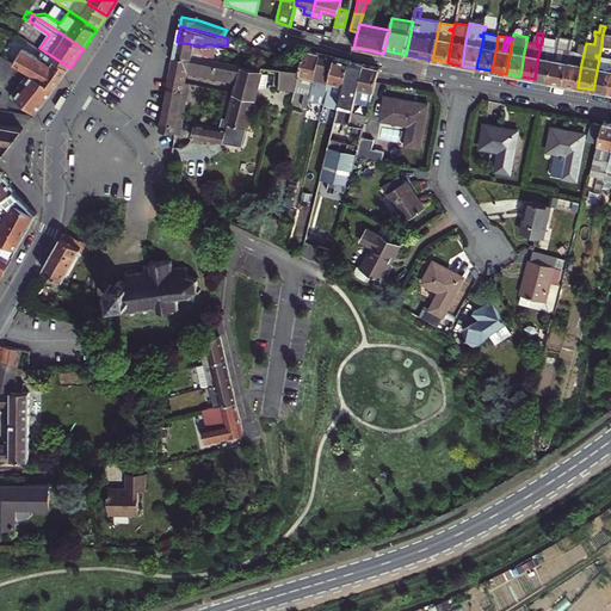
[(567,50),(571,50),(573,41),(557,37),(555,48),(567,50)]
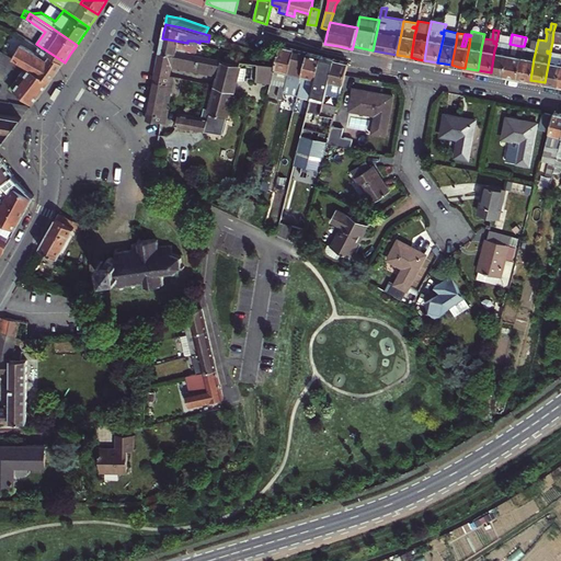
[(191,44),(187,43),(162,38),(161,45),(160,52),(175,55),(176,50),(185,53),(186,49),(190,50),(191,44)]
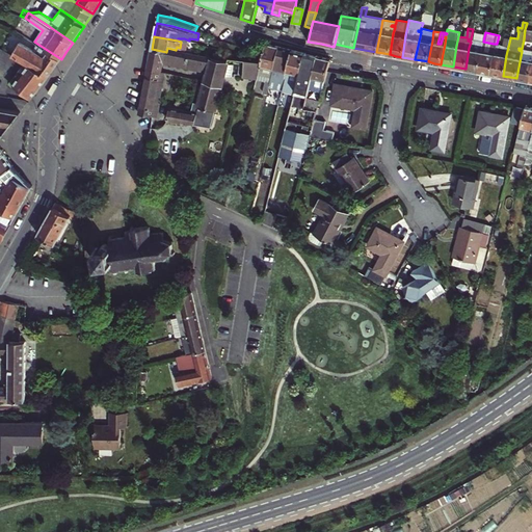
[(493,45),(497,46),(495,53),(491,73),(497,75),(503,76),(506,55),(510,38),(505,37),(504,46),(497,44),(494,44),(493,45)]
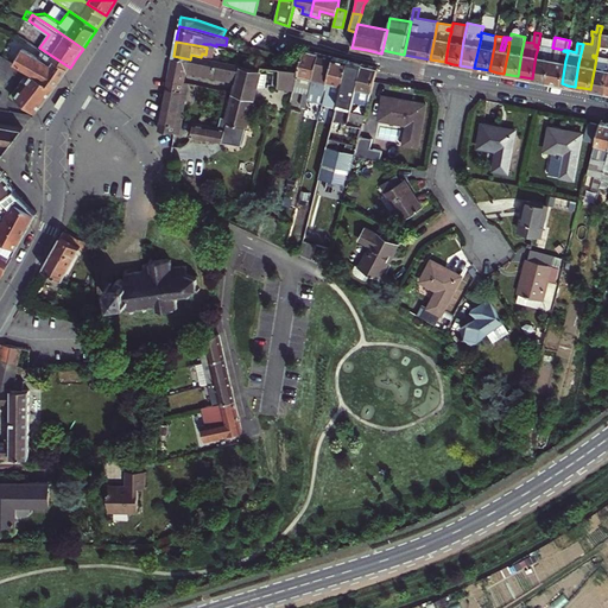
[(538,48),(536,55),(532,78),(539,80),(546,81),(551,57),(552,48),(538,45),(534,44),(534,46),(538,48)]
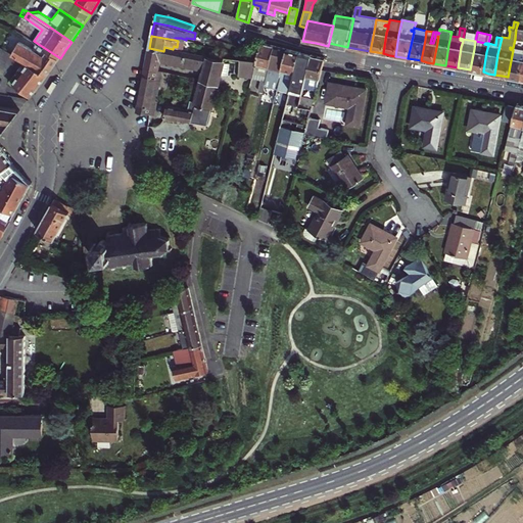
[(485,43),(475,41),(474,49),(470,69),(476,70),(483,72),(486,52),(488,45),(484,44),(485,43)]
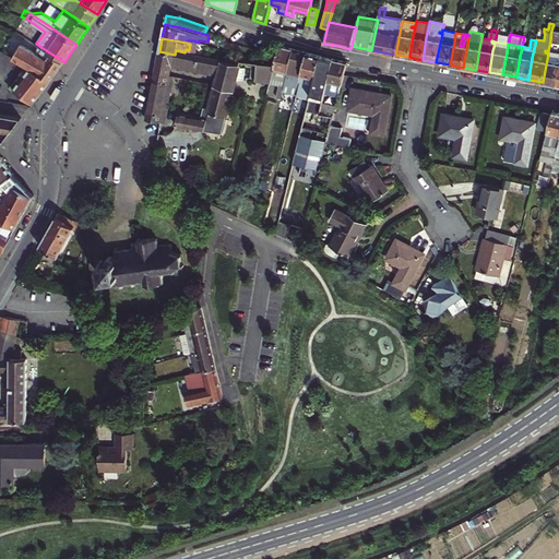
[(64,62),(39,46),(35,54),(21,45),(13,58),(50,81),(57,71),(64,62)]
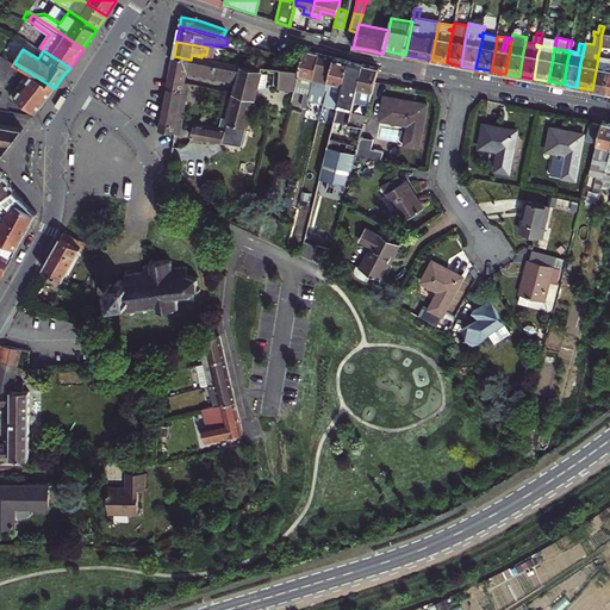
[(306,109),(321,53),(312,51),(305,49),(304,51),(302,58),(300,66),(299,70),(294,89),(305,92),(302,106),(304,106),(303,107),(306,109)]
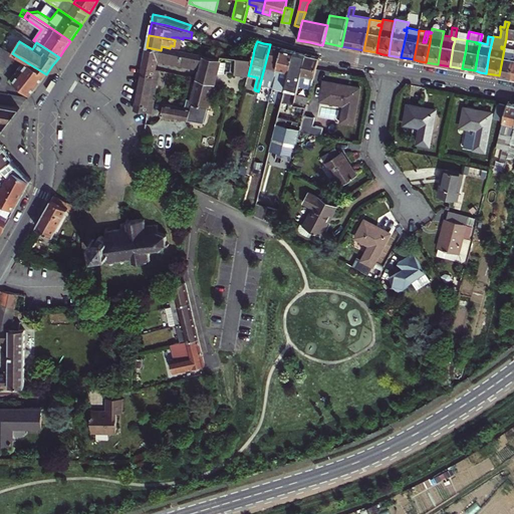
[(276,46),(270,44),(258,91),(270,94),(272,86),(274,80),(282,47),(276,46)]
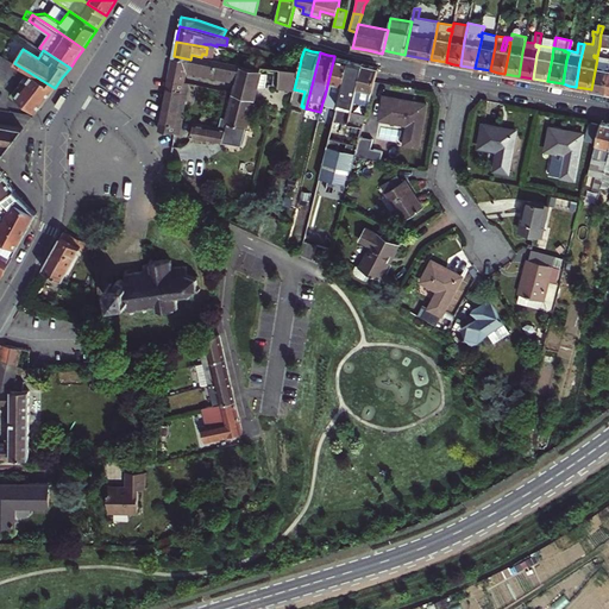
[(17,96),(37,112),(46,100),(55,88),(14,63),(0,55),(0,62),(29,77),(14,95),(17,96)]
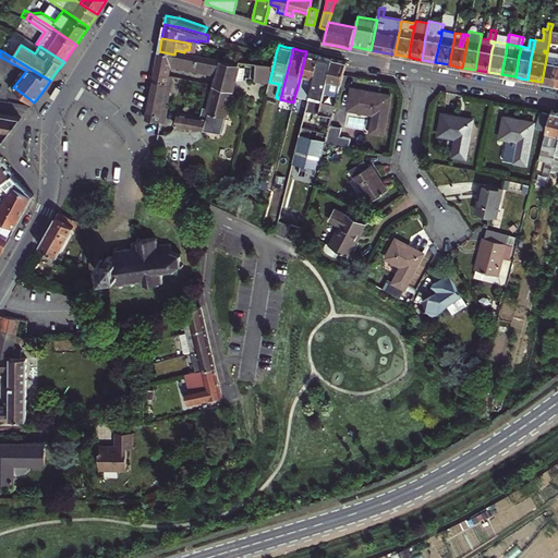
[(240,63),(195,55),(189,53),(184,52),(176,50),(174,55),(159,51),(155,72),(169,74),(171,67),(216,75),(214,85),(215,85),(230,89),(232,89),(235,79),(240,80),(240,63)]
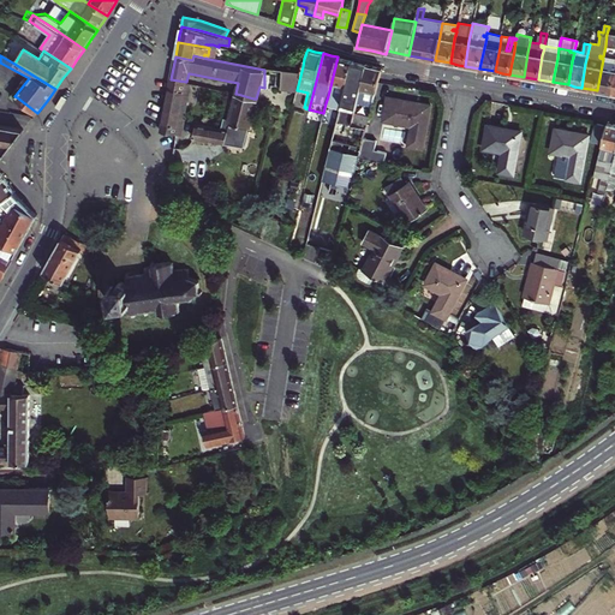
[(599,58),(603,59),(597,90),(604,91),(613,93),(614,76),(614,58),(603,57),(599,55),(599,58)]
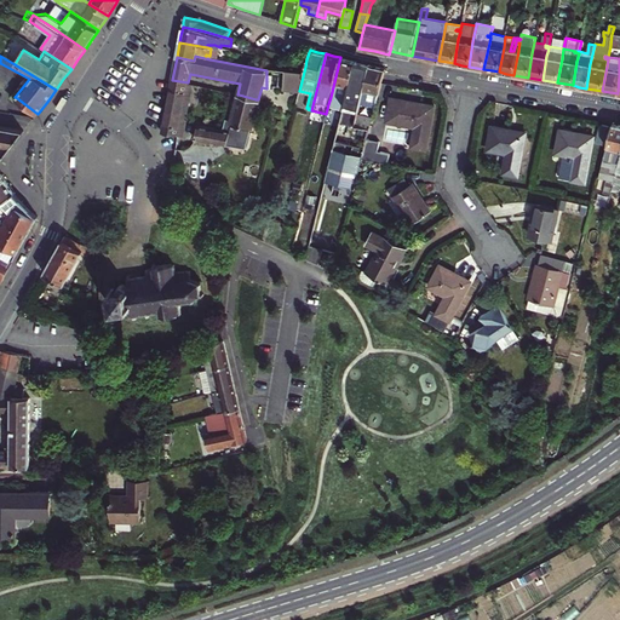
[(348,59),(340,57),(331,97),(328,104),(344,108),(355,61),(348,59)]
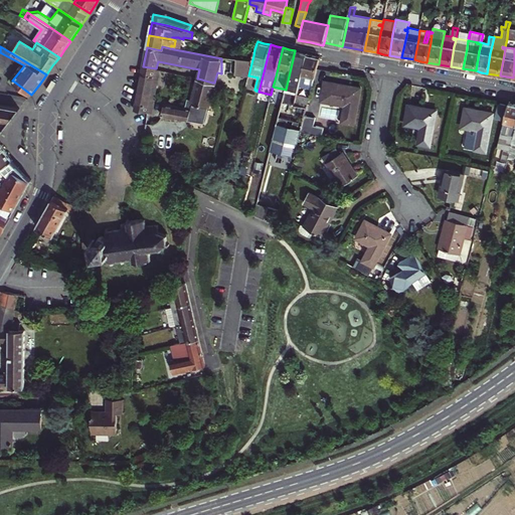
[(305,115),(307,107),(295,104),(297,98),(298,94),(299,86),(300,83),(307,53),(295,50),(286,90),(279,117),(288,119),(294,120),(303,123),(305,115)]
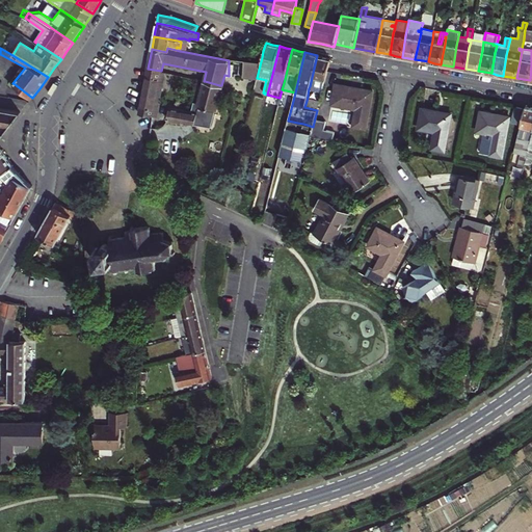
[(310,86),(323,89),(328,71),(330,59),(323,57),(317,55),(310,86)]
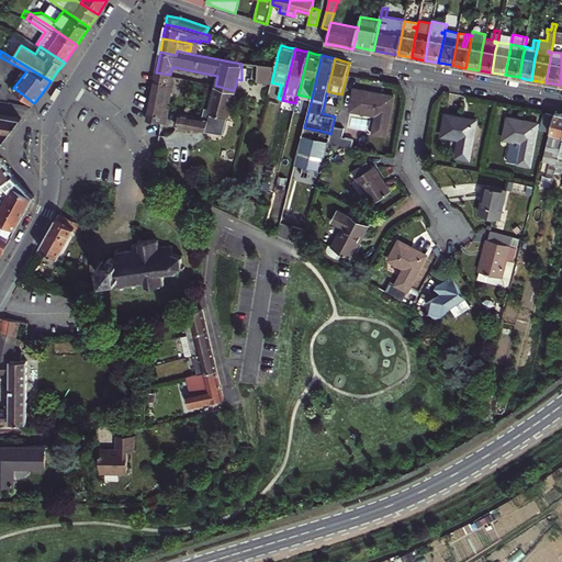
[(271,82),(276,65),(261,63),(259,80),(271,82)]
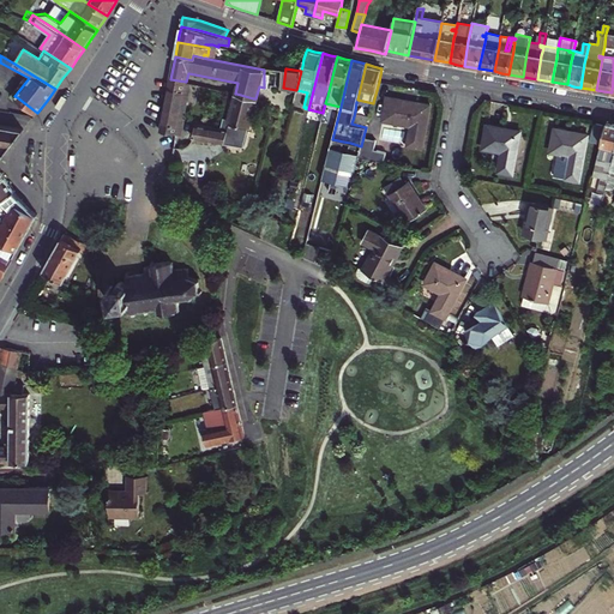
[(161,131),(176,134),(181,134),(191,83),(186,82),(170,79),(166,106),(161,131)]
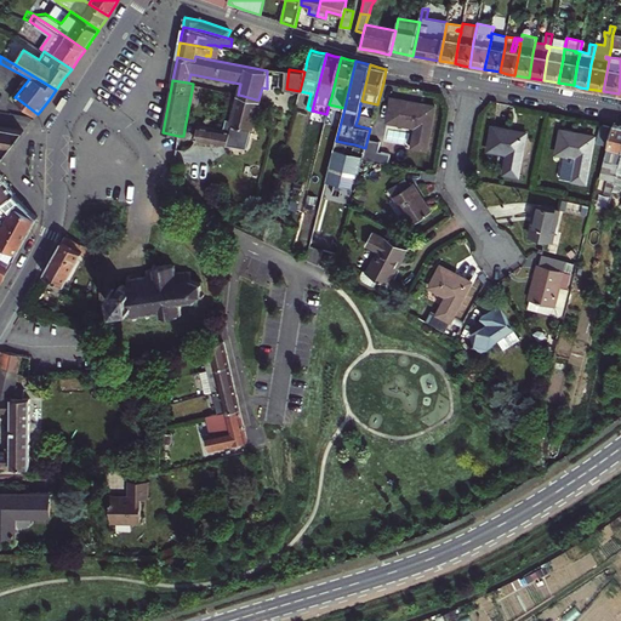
[(258,100),(256,100),(239,95),(238,95),(232,120),(226,119),(222,130),(211,129),(208,142),(226,146),(228,144),(229,142),(249,146),(258,100)]
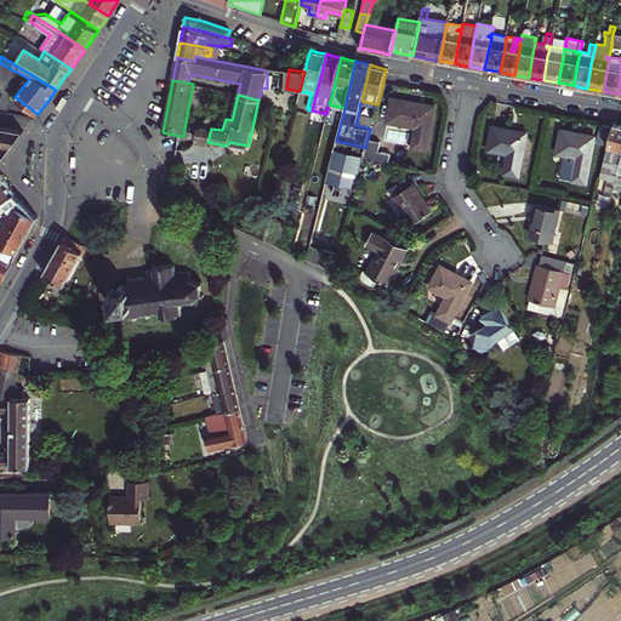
[(427,152),(437,106),(414,101),(391,96),(386,123),(415,127),(410,148),(427,152)]
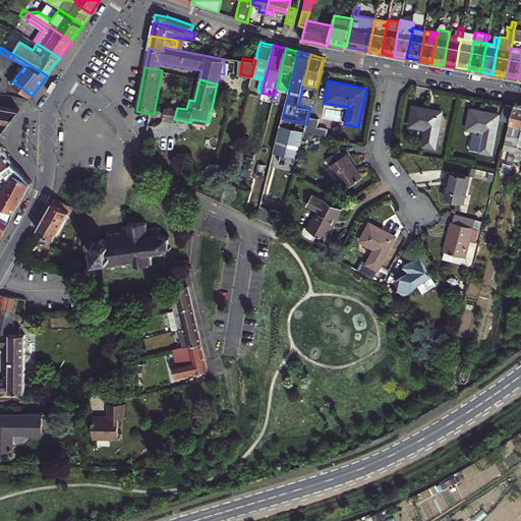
[(310,108),(313,98),(309,97),(308,101),(300,99),(298,105),(310,108)]
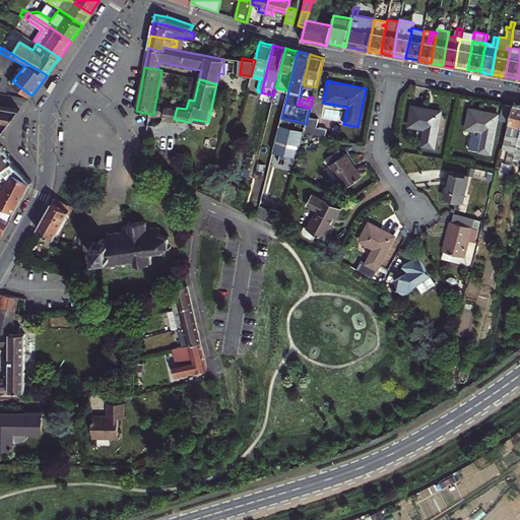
[(503,104),(499,120),(509,123),(513,106),(503,104)]
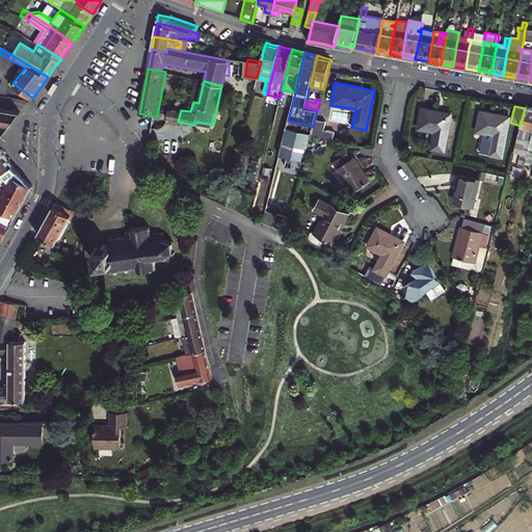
[(526,107),(515,148),(522,150),(521,152),(514,177),(522,179),(525,165),(527,157),(531,136),(531,107),(526,106),(526,107)]
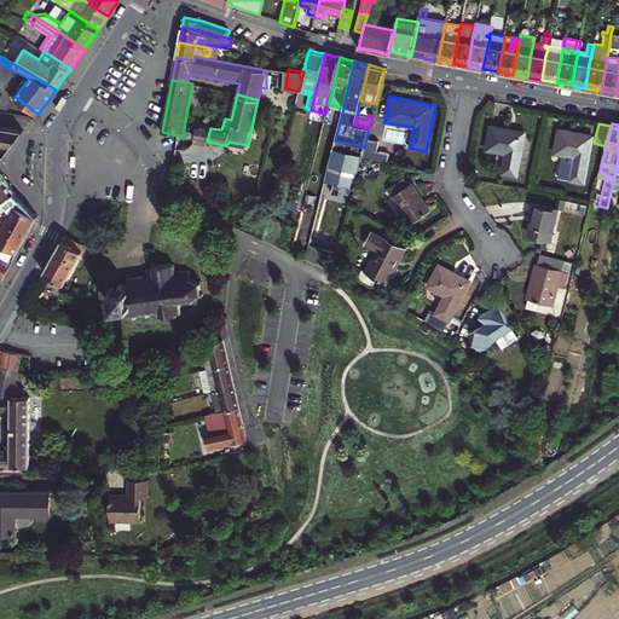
[(0,144),(12,146),(18,139),(24,131),(0,126),(0,144)]
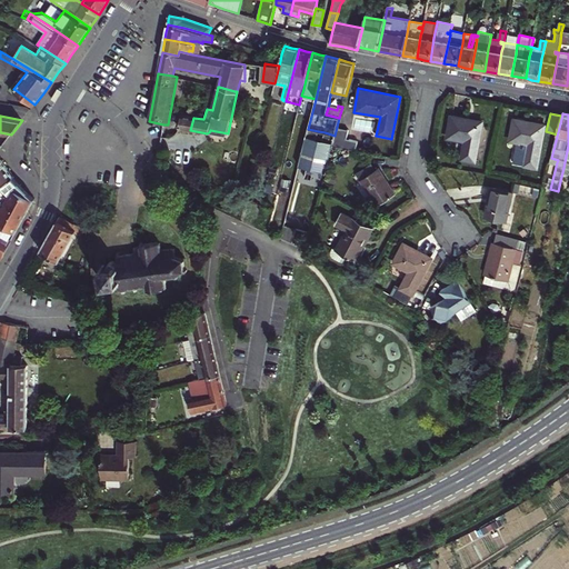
[(190,130),(193,117),(182,116),(180,128),(190,130)]
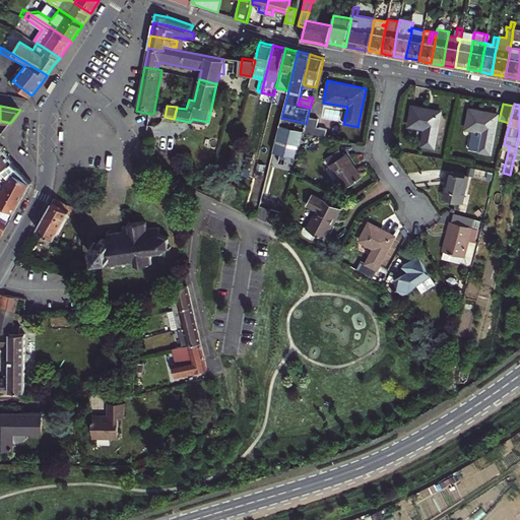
[(440,118),(441,111),(427,109),(412,106),(408,125),(426,128),(423,144),(434,147),(440,118)]
